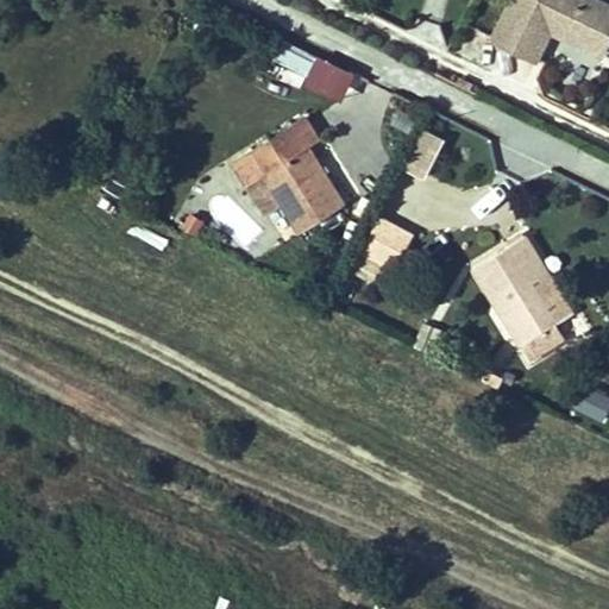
[(608,5),(598,0),(510,0),(493,37),(535,58),(550,29),(601,55),(608,37),(608,5)]
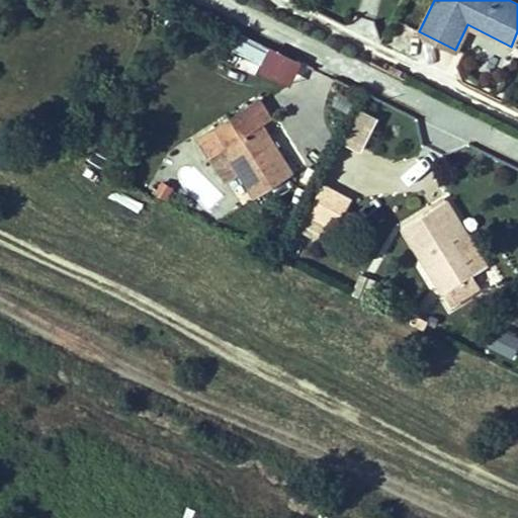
[(255,197),(293,172),(263,123),(270,118),(259,100),(199,138),(210,155),(224,147),(240,173),(255,197)]
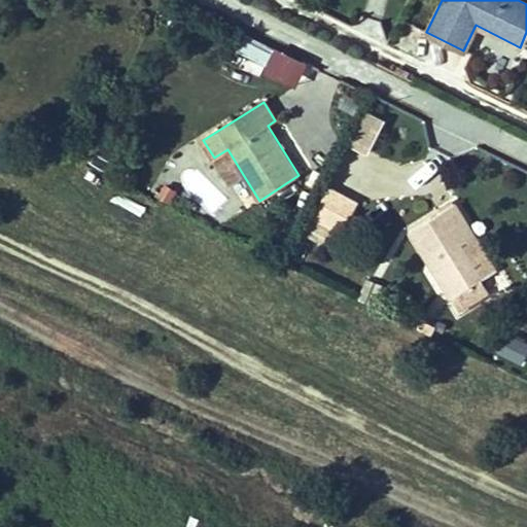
[(385,117),(369,109),(354,137),(370,145),(385,117)]
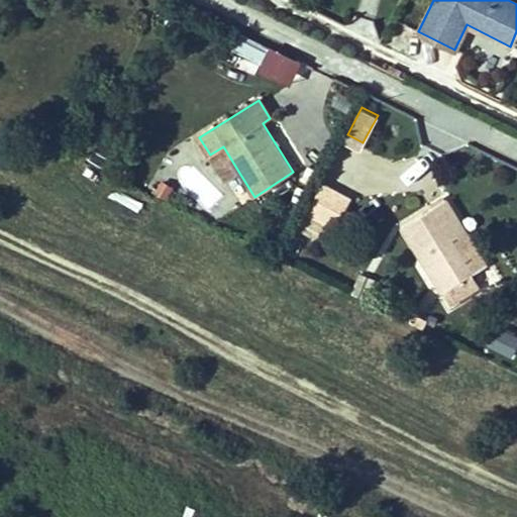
[(89,151),(106,163),(112,152),(96,142),(89,151)]
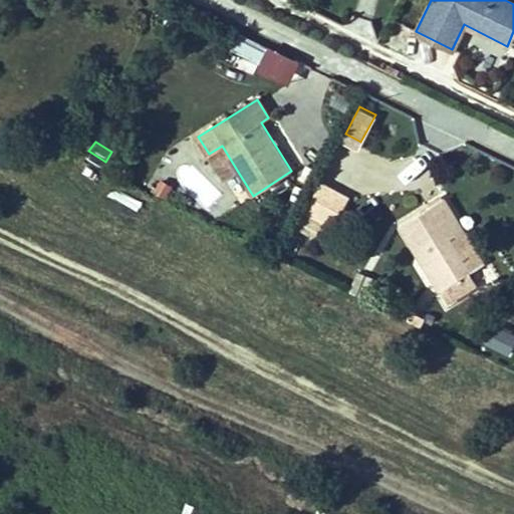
[(222,146),(209,154),(225,180),(238,172),(222,146)]
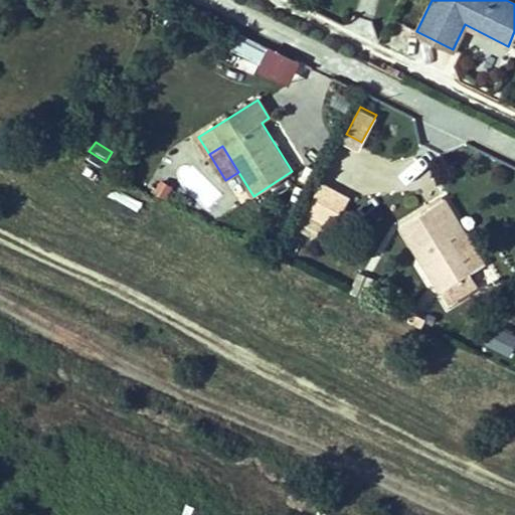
[(154,192),(165,198),(172,186),(162,179),(154,192)]
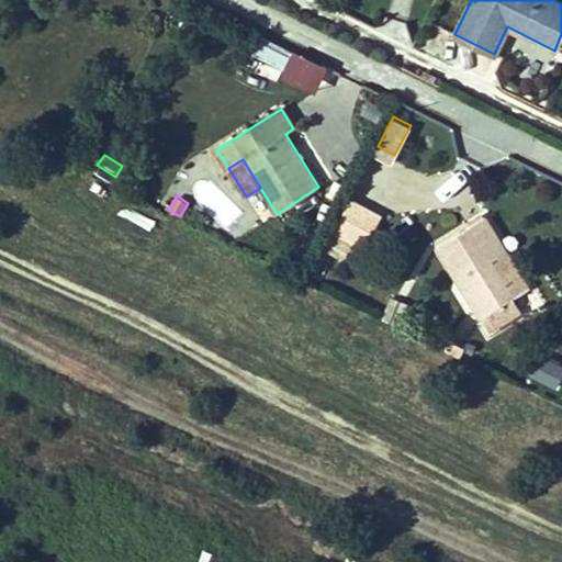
[(350,199),(334,232),(364,247),(381,214),(350,199)]
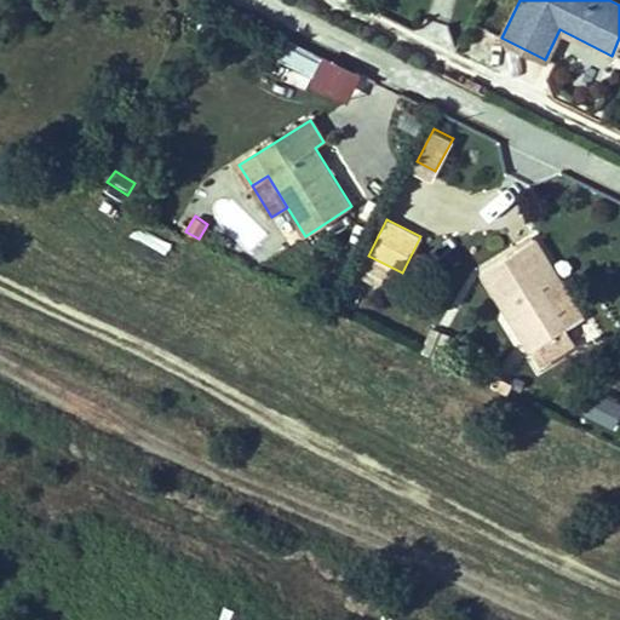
[(541,286),(557,276),(535,239),(482,271),(530,350),(567,327),(541,286)]
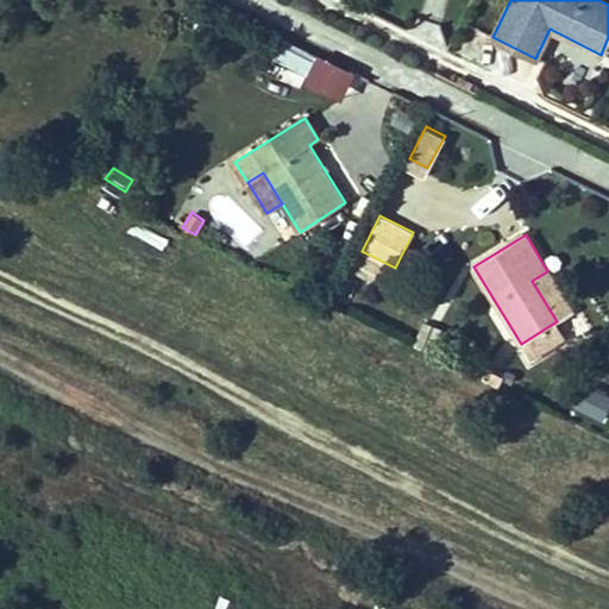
[(532,281),(557,321),(572,312),(547,271),(532,281)]
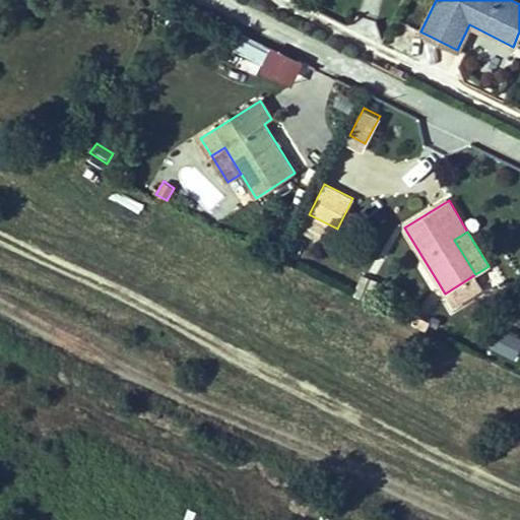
[(408,322),(416,326),(421,315),(413,312),(408,322)]
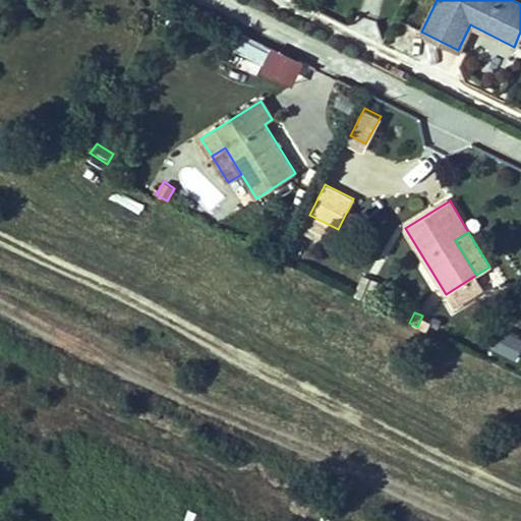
[(520,334),(502,325),(488,348),(515,362),(520,351),(520,334)]
